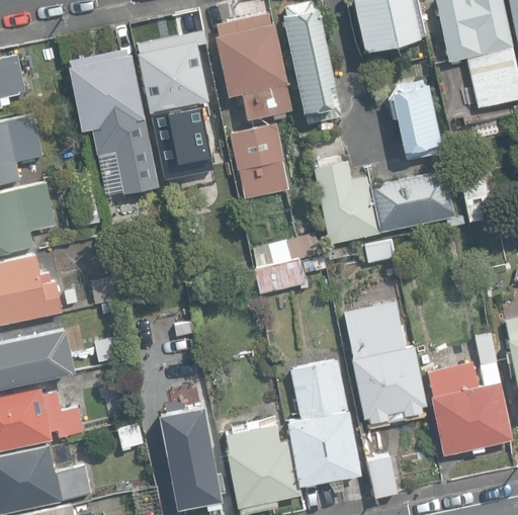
[(352,0),(364,51),(425,37),(416,0),(352,0)]
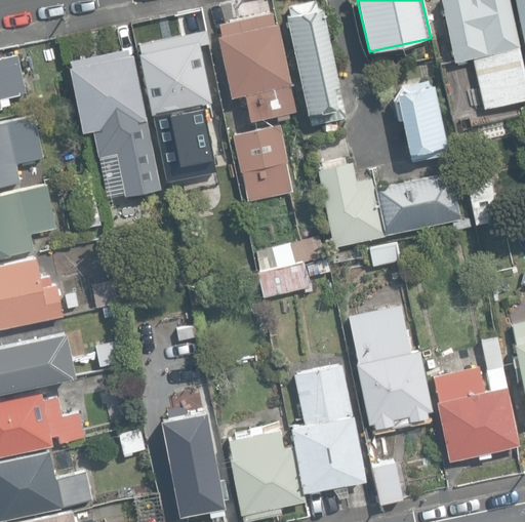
[(440,0),(454,64),(473,59),(483,110),(524,99),(524,75),(509,0),(440,0)]
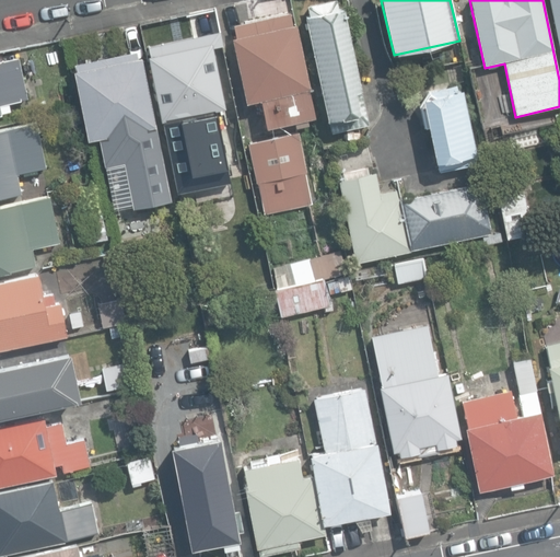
[(559,0),(549,0),(559,49),(559,0)]
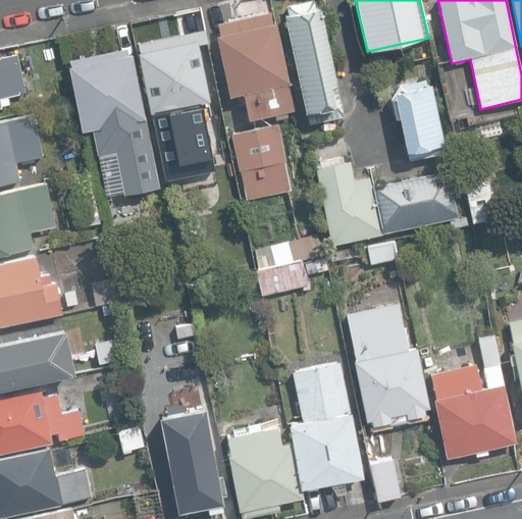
[(284,17),(309,126),(342,117),(334,88),(338,87),(321,9),(315,11),(313,2),(286,8),(289,17),(284,17)]
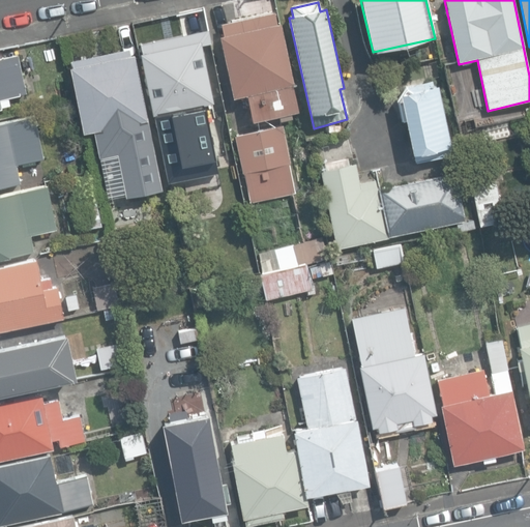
[(221,174),(206,106),(213,105),(202,48),(210,46),(203,10),(177,17),(181,39),(143,47),(144,55),(141,55),(159,145),(166,144),(171,172),(185,169),(187,180),(221,174)]
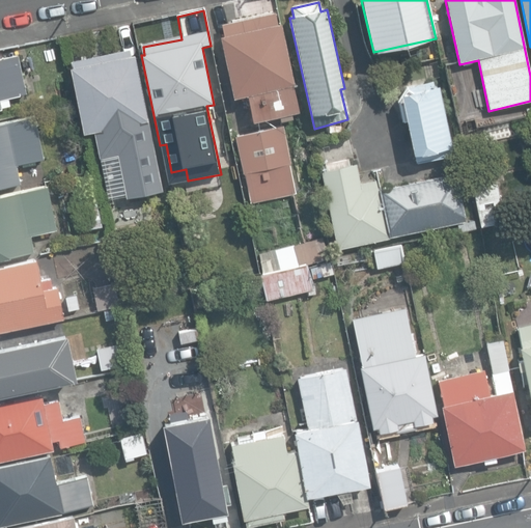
[(276,27),(274,15),(221,26),(224,37),(220,38),(233,99),(247,95),(252,123),(280,117),(282,123),(292,121),(291,115),(299,113),(280,26),(276,27)]
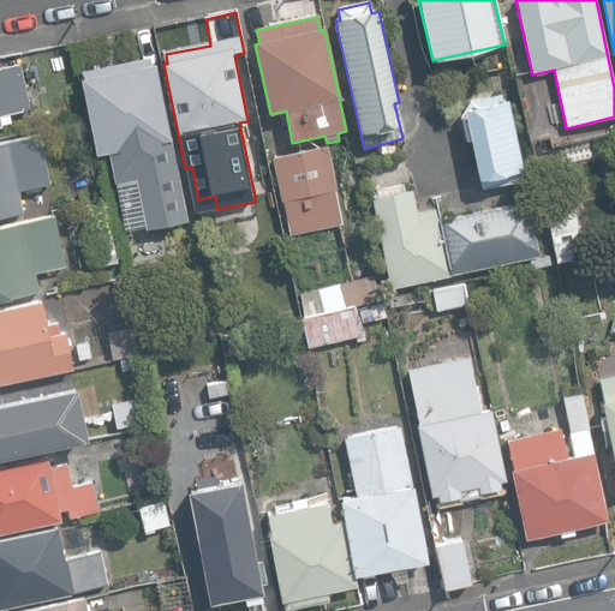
[(96,155),(113,153),(118,177),(133,174),(148,226),(186,217),(168,143),(172,142),(155,66),(150,67),(149,59),(81,72),(96,155)]
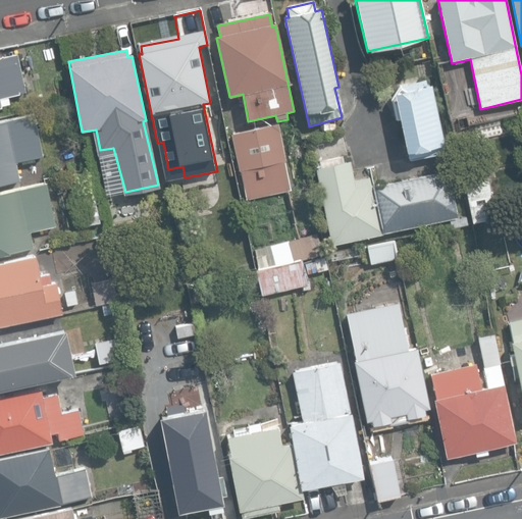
[(0,109),(2,109),(0,101),(25,96),(18,57),(0,60),(0,109)]
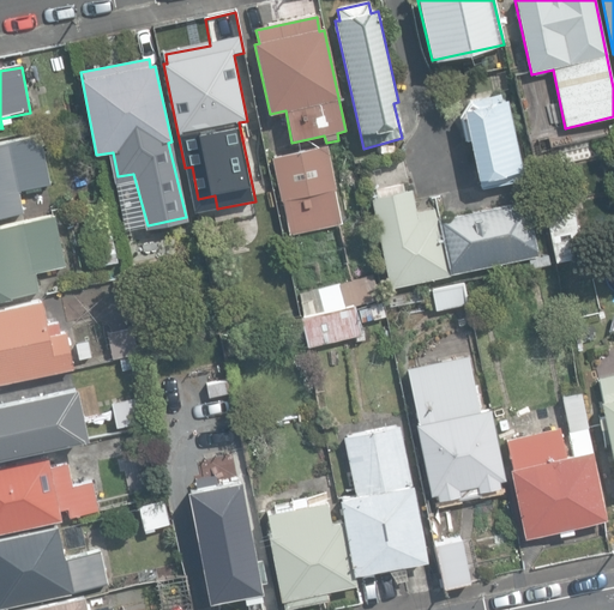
[(463,112),(480,192),(523,182),(506,102),(463,112)]
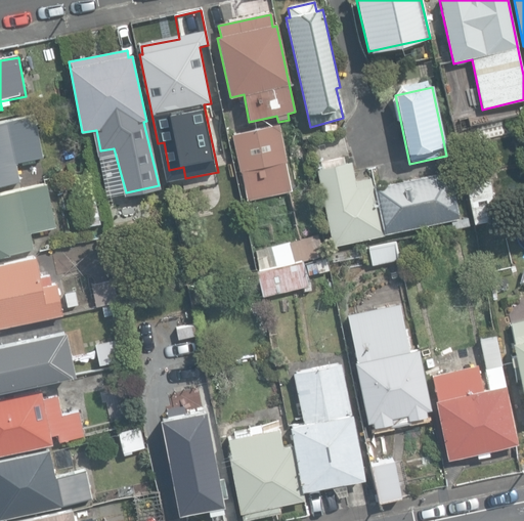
[(62,107),(64,120),(77,117),(74,105),(62,107)]
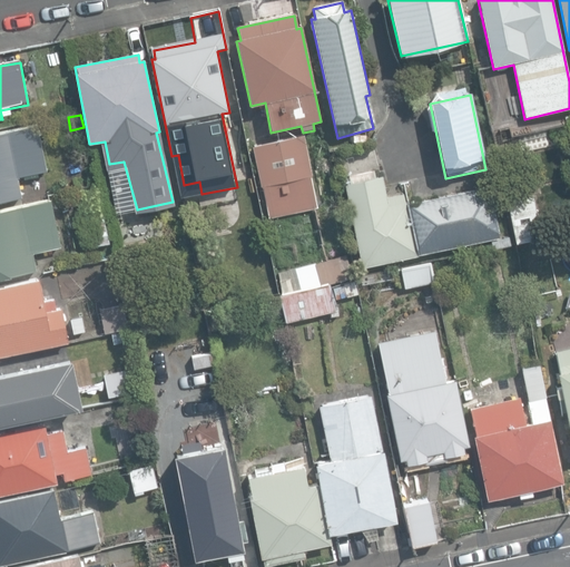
[(47,172),(37,128),(9,134),(0,135),(0,203),(22,199),(19,178),(47,172)]
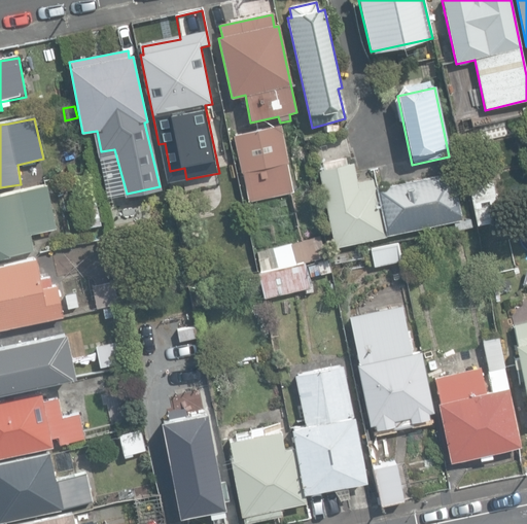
[(243,174),(249,203),(292,194),(286,165),(288,164),(281,127),(234,136),(242,174),(243,174)]
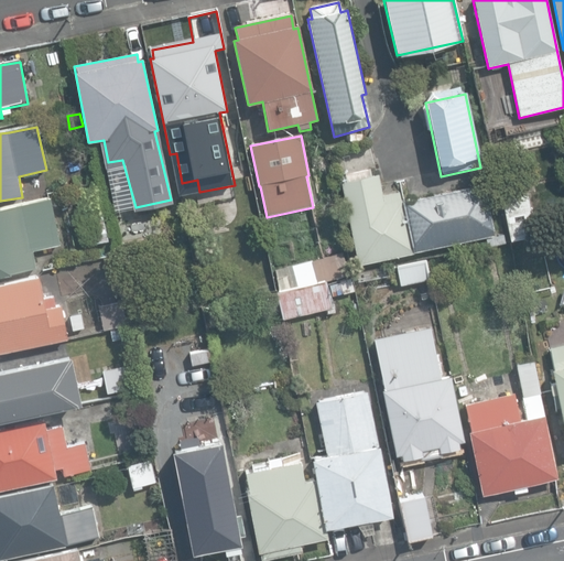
[(358,267),(413,254),(485,238),(486,248),(506,244),(505,235),(495,237),(484,186),(402,204),(399,192),(382,196),(377,175),(339,184),(358,267)]
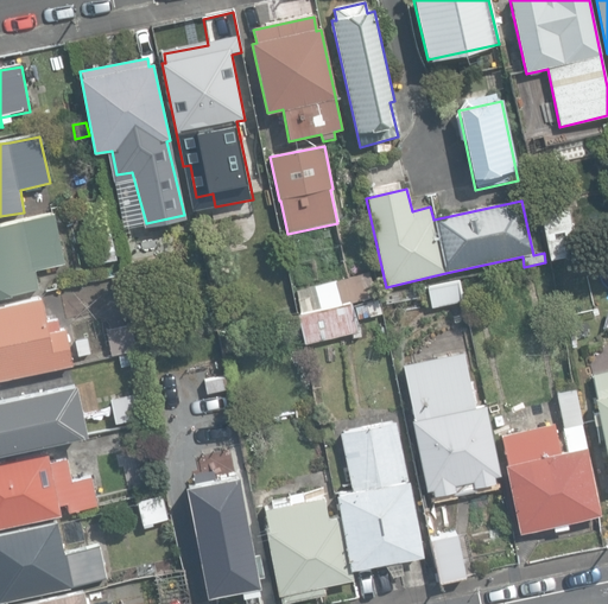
[(543,217),(552,260),(577,254),(569,211),(543,217)]
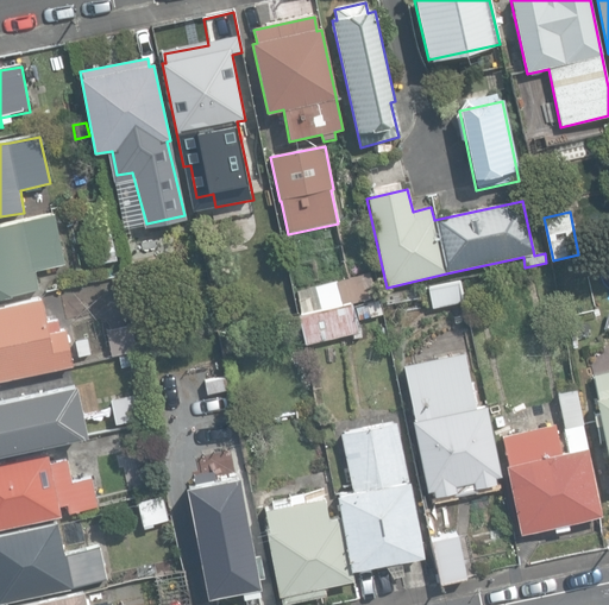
[(0,227),(0,298),(39,291),(36,272),(66,265),(55,216),(0,227)]
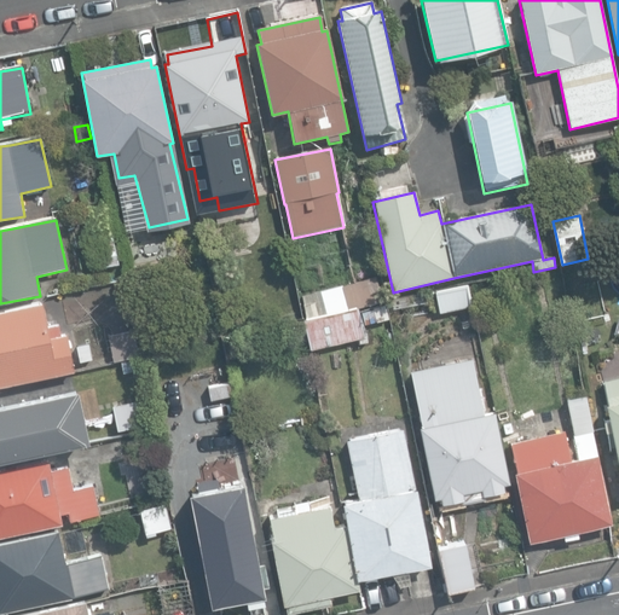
[(301,299),(307,321),(387,302),(382,279),(301,299)]
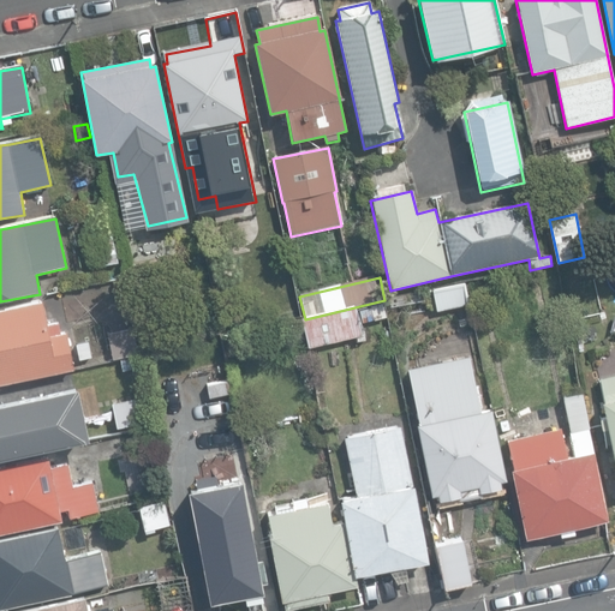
[(434,293),(437,312),(467,306),(464,287),(434,293)]
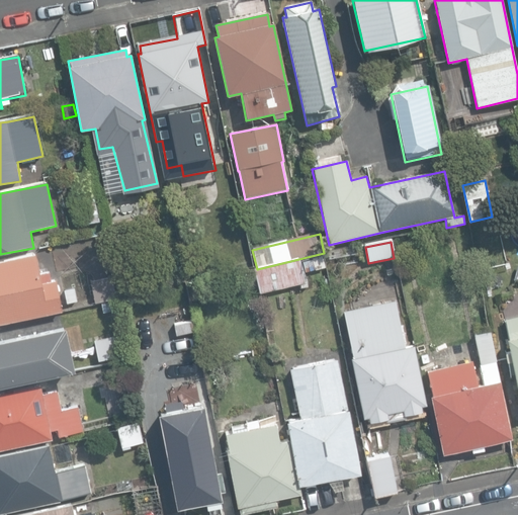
[(0,324),(63,312),(57,280),(52,281),(50,273),(40,275),(36,255),(0,262),(0,324)]
